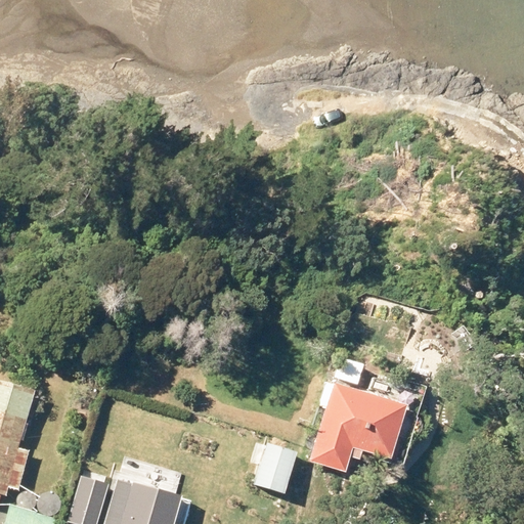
[(340,357),(335,377),(354,383),(355,379),(357,379),(360,370),(358,370),(360,362),(340,357)]
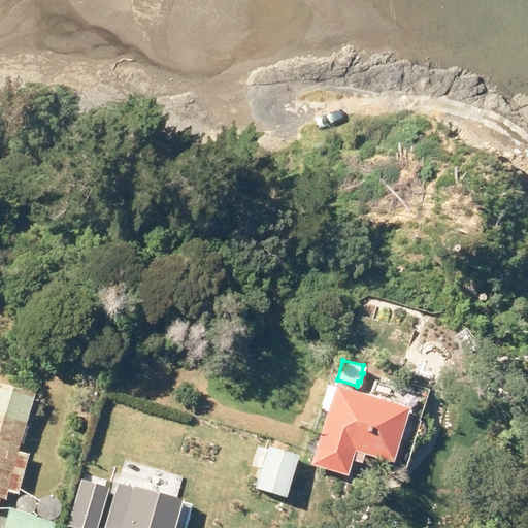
[(0,498),(4,499),(6,490),(17,493),(27,456),(15,453),(31,394),(0,385),(0,498)]
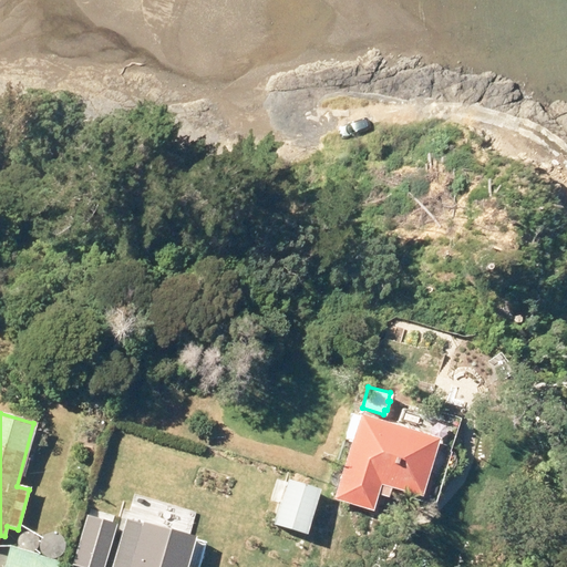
[(351,441),(333,498),(371,511),(378,493),(387,496),(390,486),(416,495),(434,440),(352,413),(343,439),(351,441)]
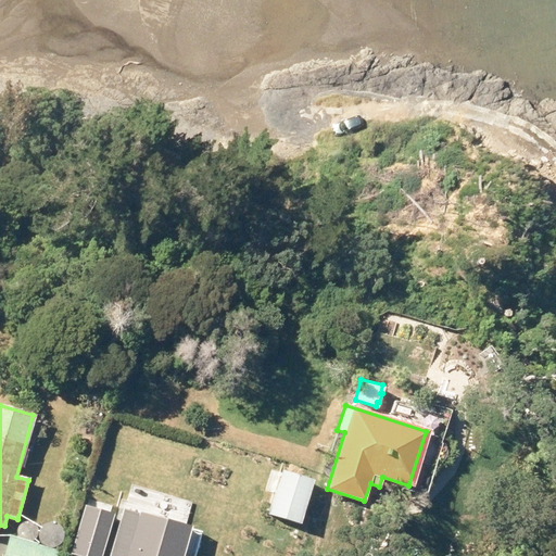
[(189,527),(140,513),(140,509),(129,506),(128,512),(122,509),(108,555),(186,555),(193,532),(188,530),(189,527)]
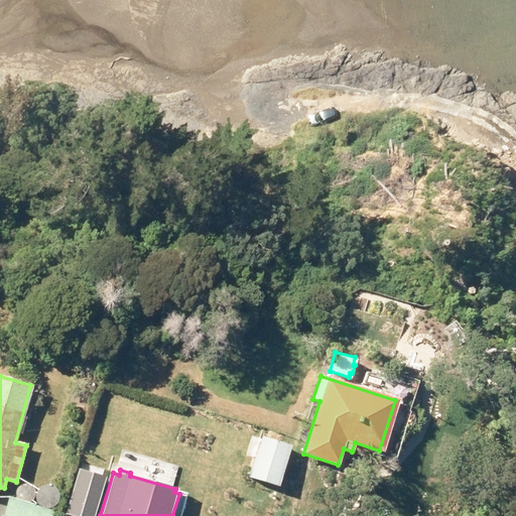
[(78,471),(66,512),(81,515),(91,515),(102,477),(78,471)]
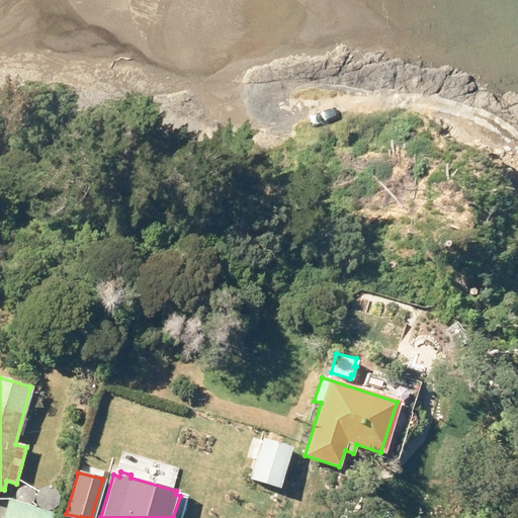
[(35,501),(51,505),(55,489),(39,485),(35,501)]
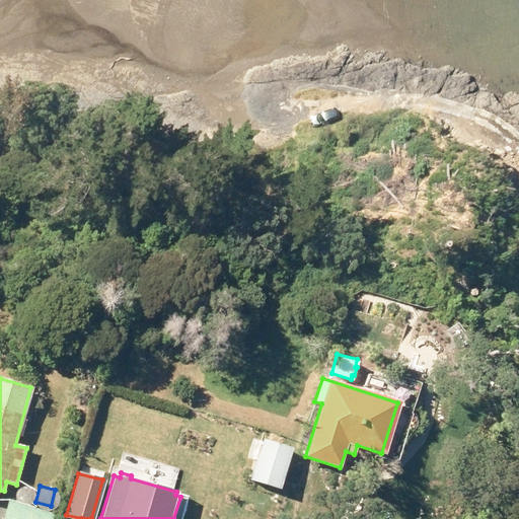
[(0,518),(49,518),(51,512),(6,500),(0,518)]
